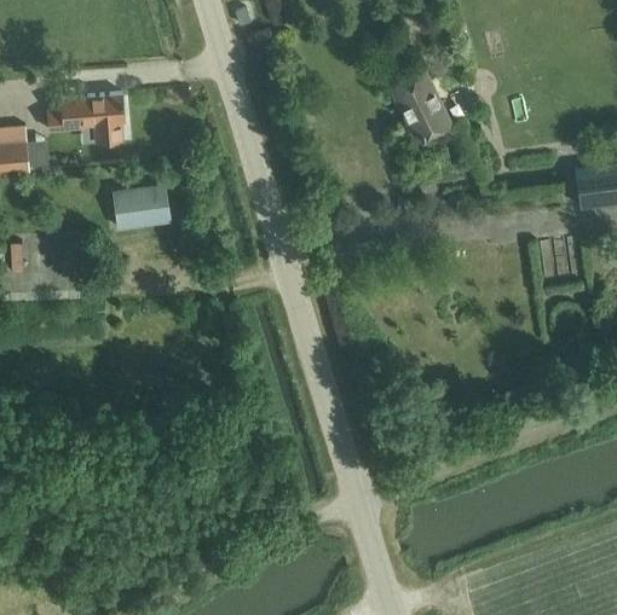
[(416,141),(453,125),(426,70),(391,88),(416,141)]
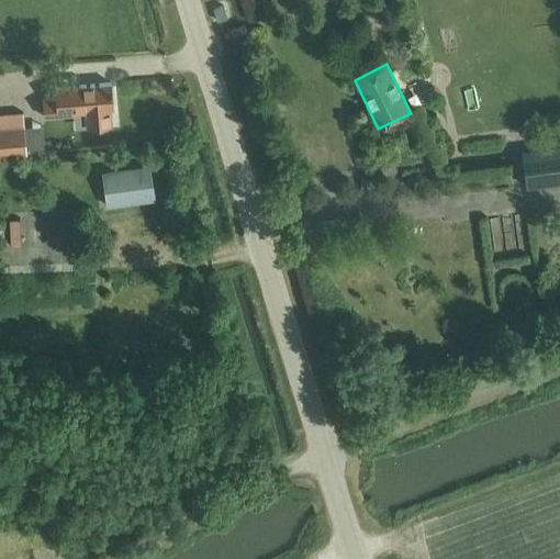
[(58,115),(76,113),(77,131),(114,127),(113,110),(111,86),(55,90),(56,103),(43,104),(45,119),(59,118),(58,115)]
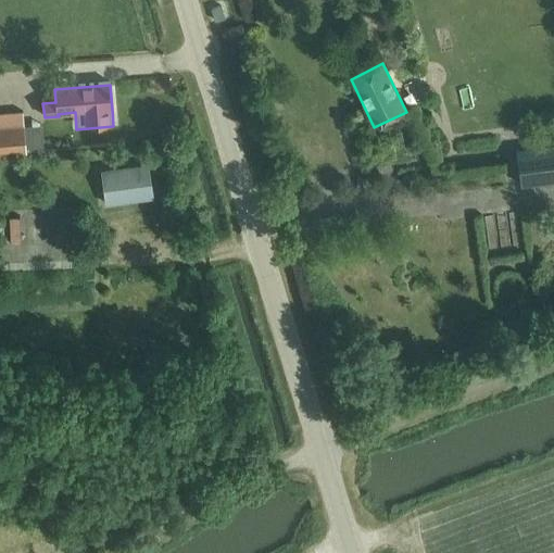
[(23,127),(0,128),(0,155),(25,153),(24,128),(23,127)]
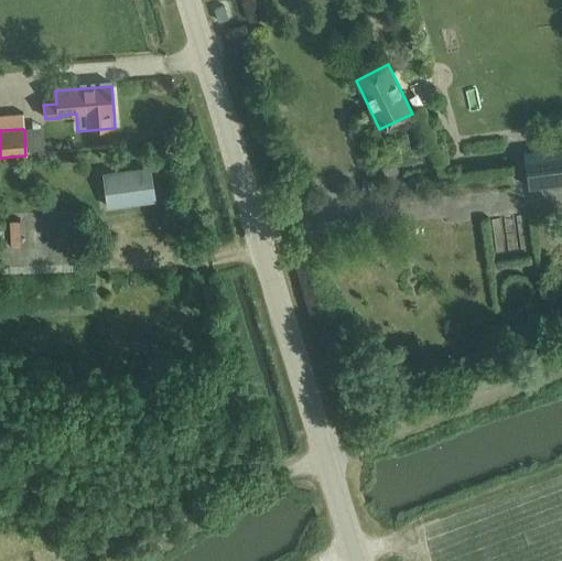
[(561,148),(523,154),(528,189),(561,184),(561,148)]
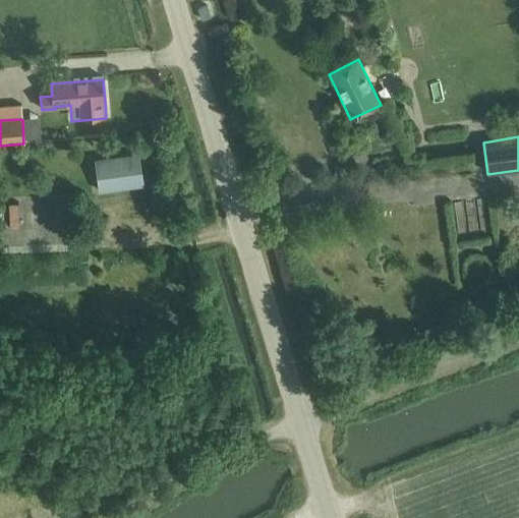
[(148,157),(151,175),(162,173),(158,155),(148,157)]
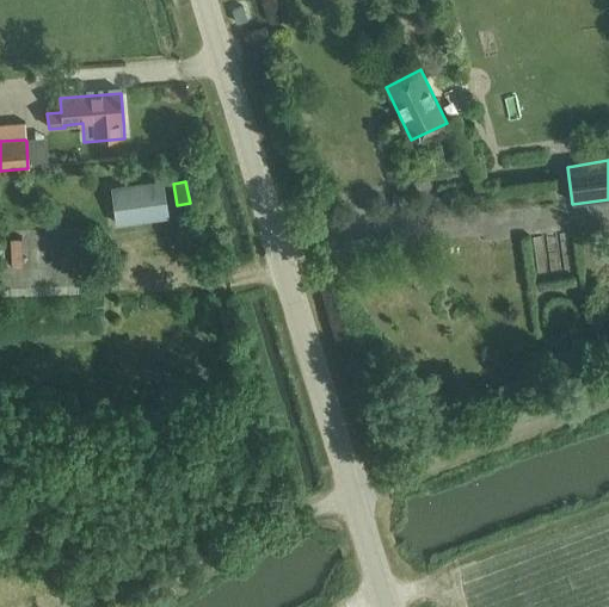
[(111,191),(116,227),(167,221),(162,184),(111,191)]
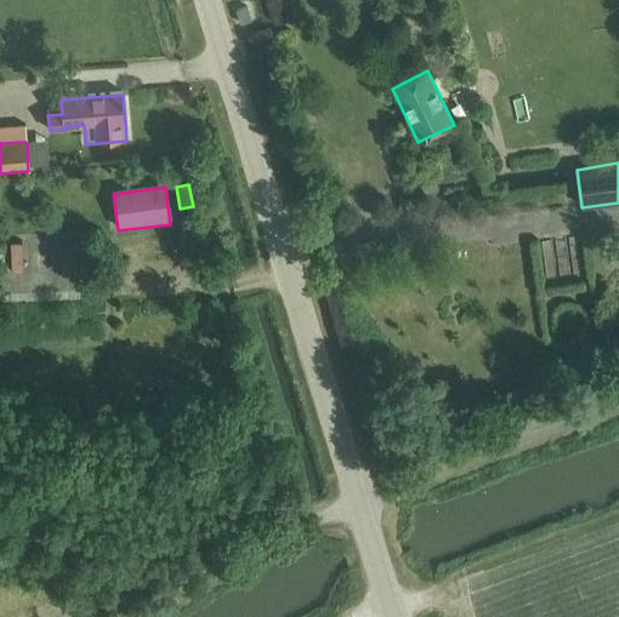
[(39,244),(27,245),(29,273),(41,272),(39,244)]
